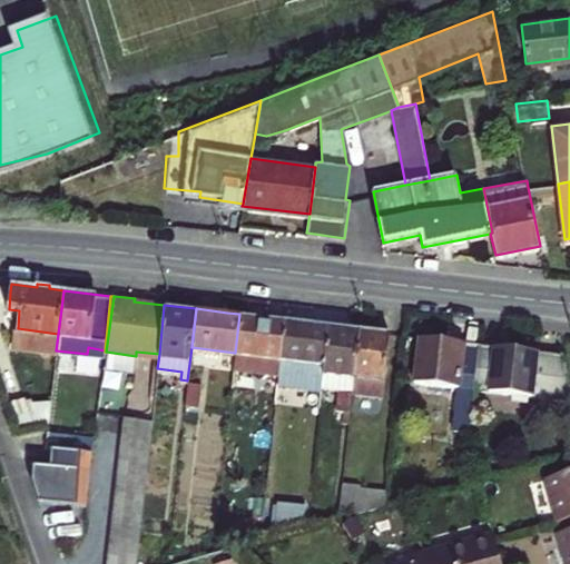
[(274,318),(239,314),(235,353),(234,367),(277,372),(278,366),(284,319),(284,316),(274,315),(274,318)]
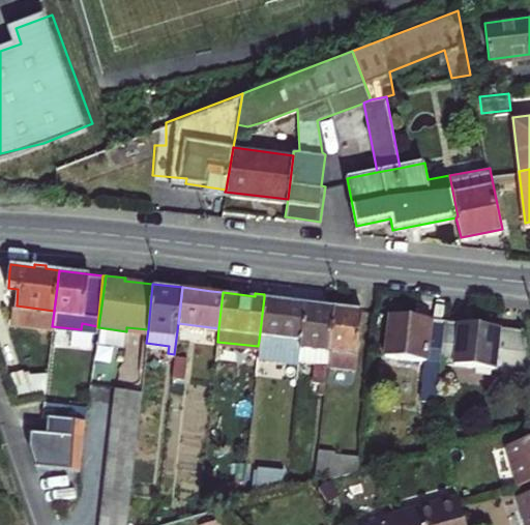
[(296,301),(264,297),(259,341),(258,346),(258,355),(299,360),(299,358),(301,346),(305,302),(305,300),(296,299),(296,301)]
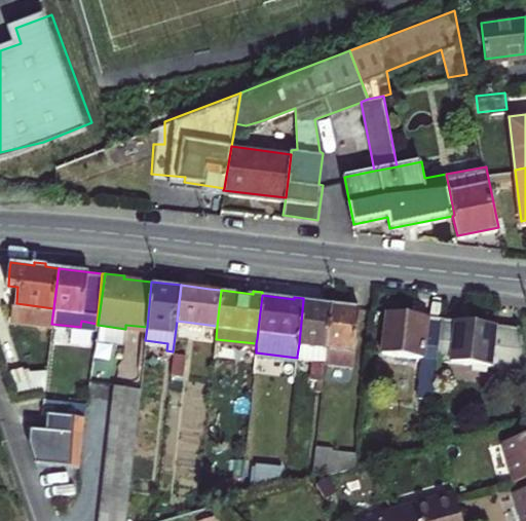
[(331,303),(303,300),(299,343),(297,356),(313,357),(311,376),(316,377),(315,387),(322,388),(326,346),(331,303)]
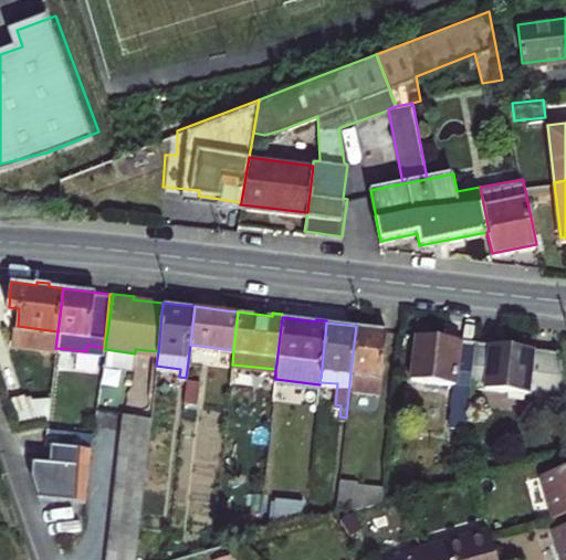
[(387,329),(356,326),(350,372),(381,376),(387,329)]
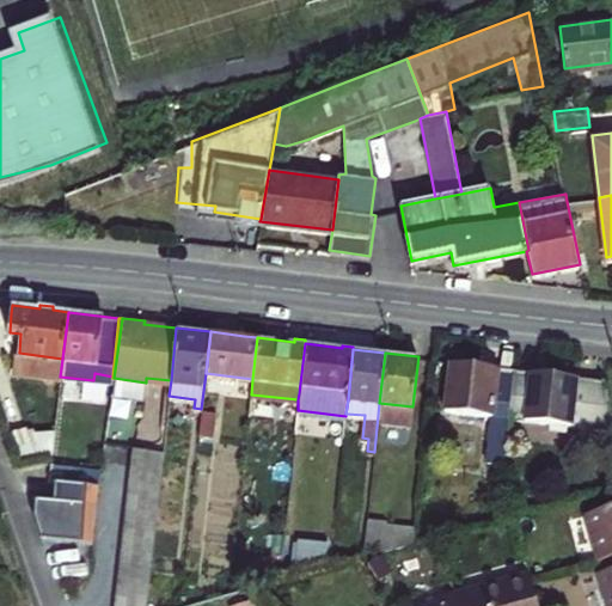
[(496,369),(496,366),(448,360),(444,406),(491,412),(490,421),(488,422),(485,436),(489,438),(485,459),(502,460),(507,415),(513,373),(496,369)]
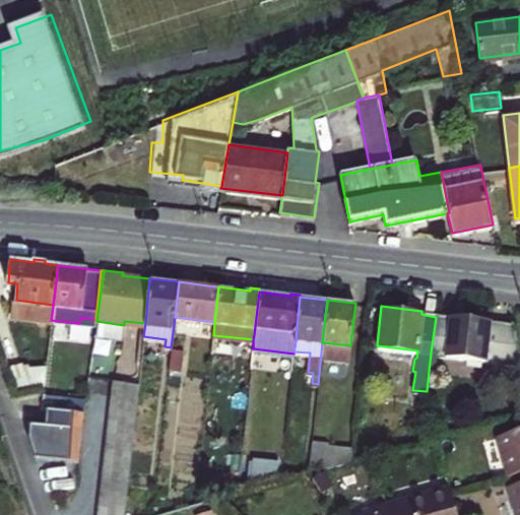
[(436,317),(431,352),(519,362),(519,358),(513,321),(450,314),(449,318),(436,317)]
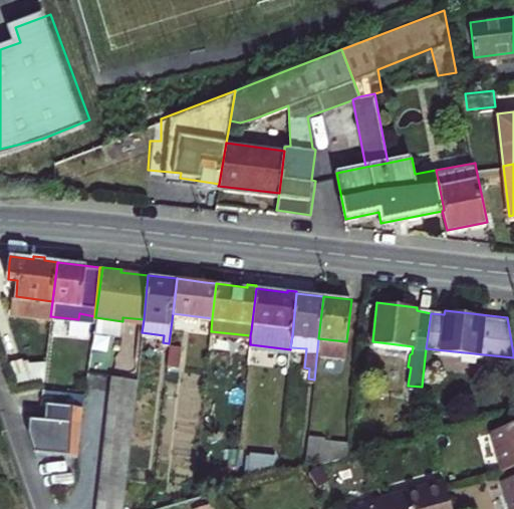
[(120,333),(122,321),(95,317),(93,330),(120,333)]
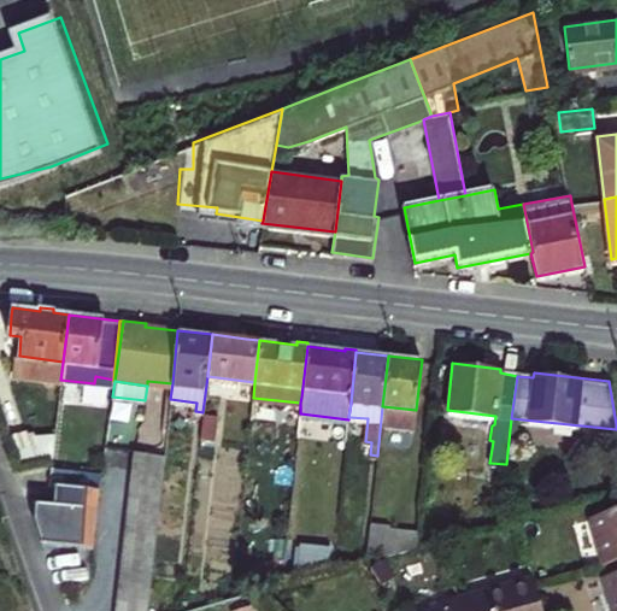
[(203,412),(200,439),(215,440),(218,415),(203,412)]
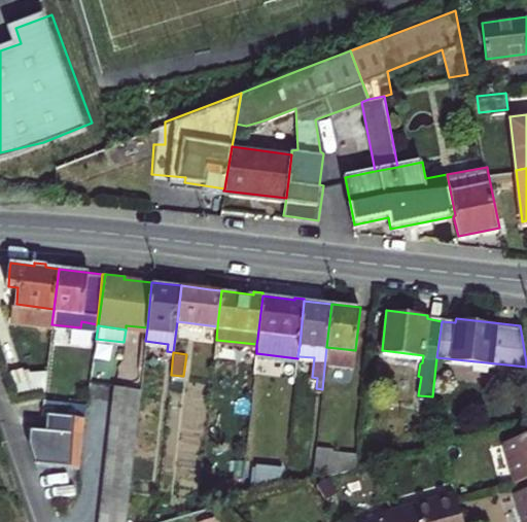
[(47,384),(41,363),(12,372),(19,392),(47,384)]
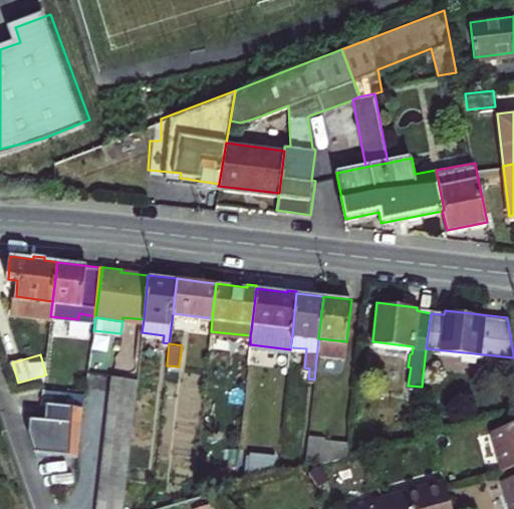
[(121,508),(137,377),(110,374),(94,508),(121,508)]
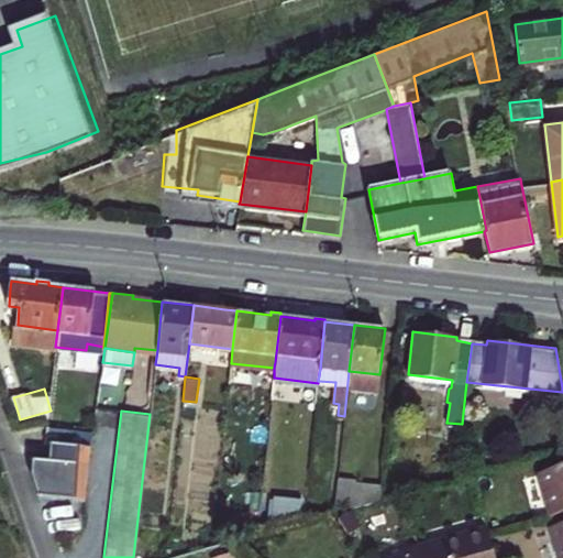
[(47,441),(92,446),(95,427),(48,424),(47,441)]
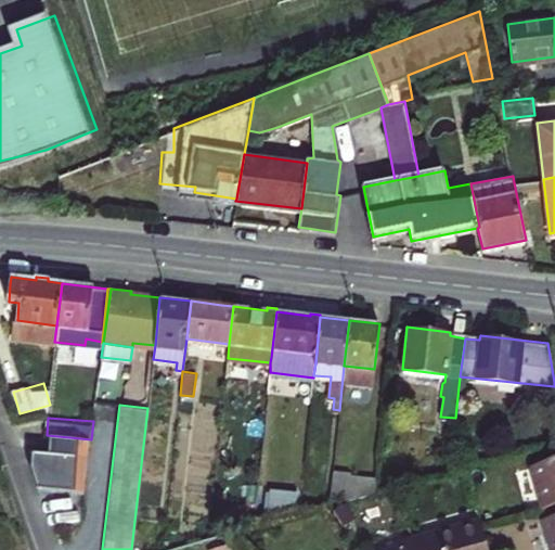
[(35,449),(33,464),(40,485),(80,489),(84,453),(35,449)]
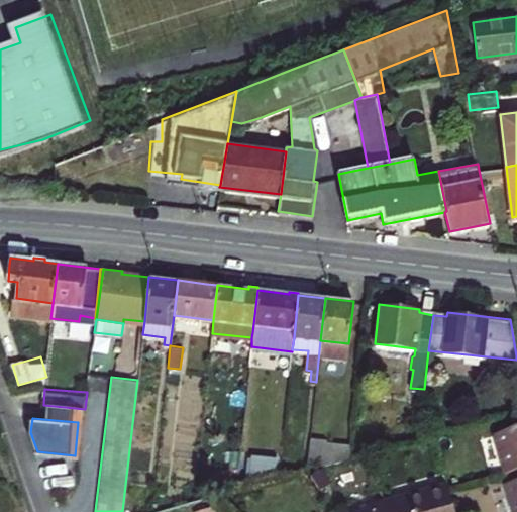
[(516,425),(494,432),(504,471),(516,467),(516,425)]
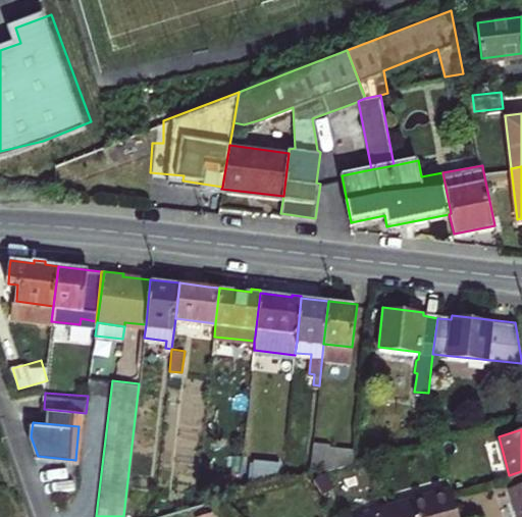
[(329,444),(312,442),(310,465),(323,467),(352,459),(354,450),(329,446),(329,444)]
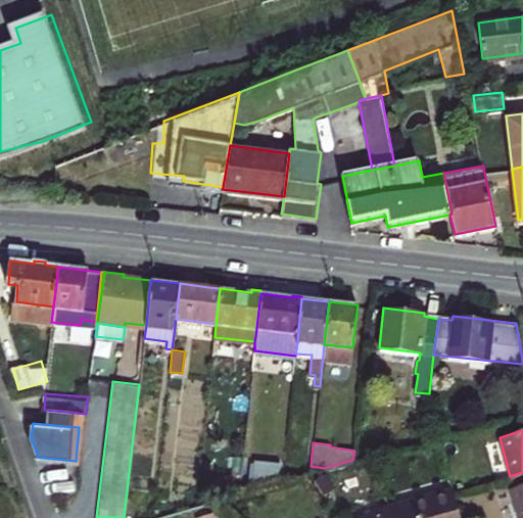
[(281,461),(254,458),(250,486),(278,478),(281,461)]
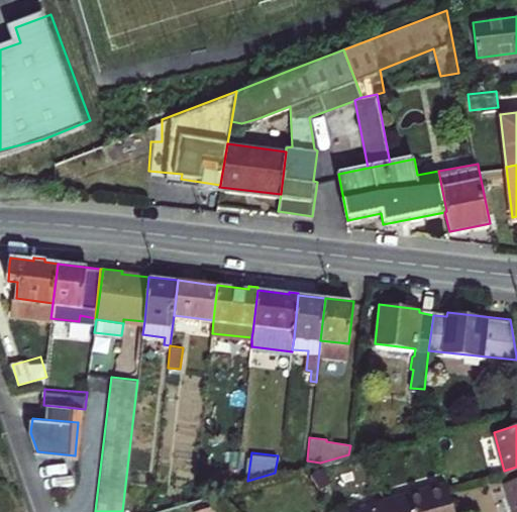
[(516,511),(516,478),(505,482),(512,511),(516,511)]
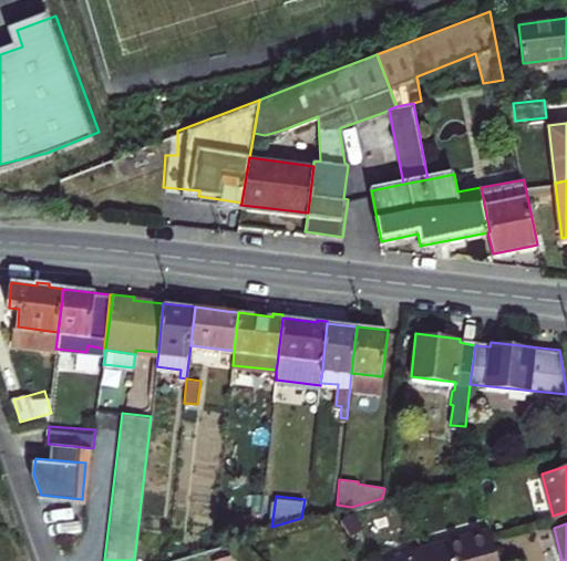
[(490,528),(420,546),(426,560),(498,560),(491,533),(490,528)]
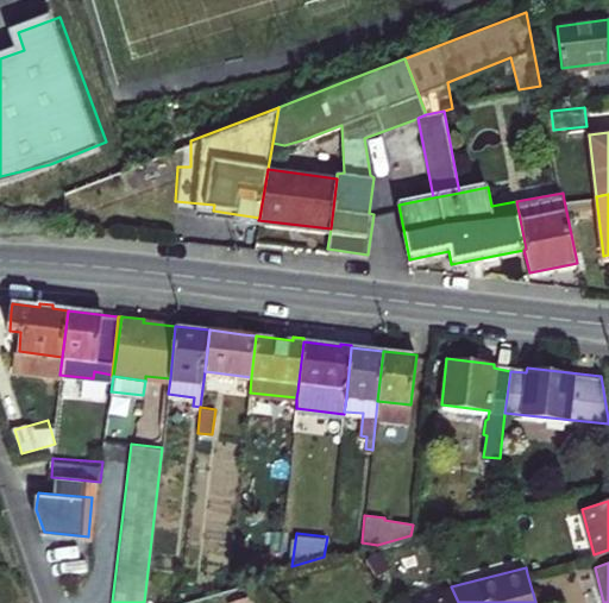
[(416,602),(458,602),(451,586),(416,602)]
